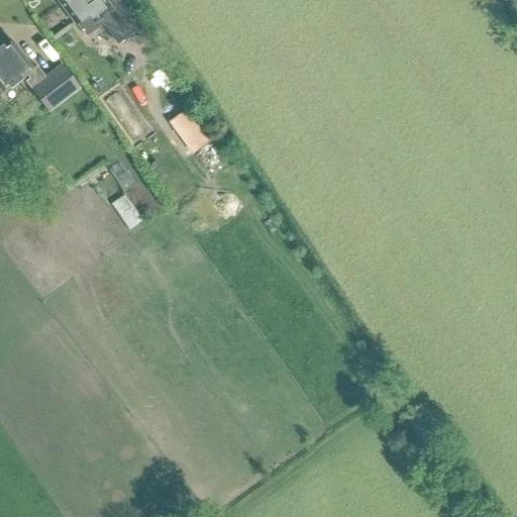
[(56,0),(75,24),(87,15),(93,24),(99,20),(116,43),(129,34),(110,8),(110,9),(104,0),(103,0),(56,0)]
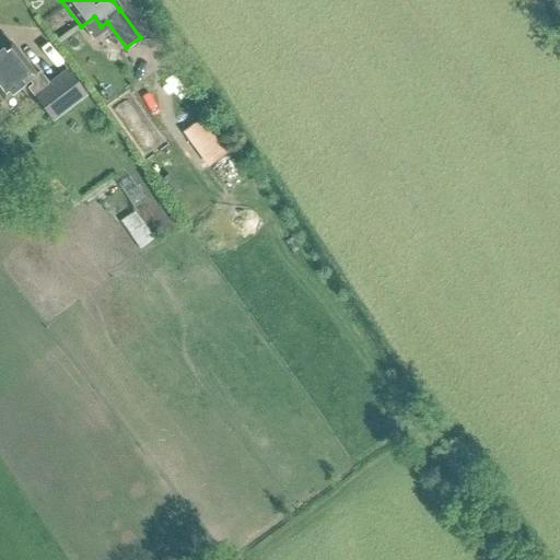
[(138,0),(126,9),(144,37),(162,26),(143,0),(138,0)]
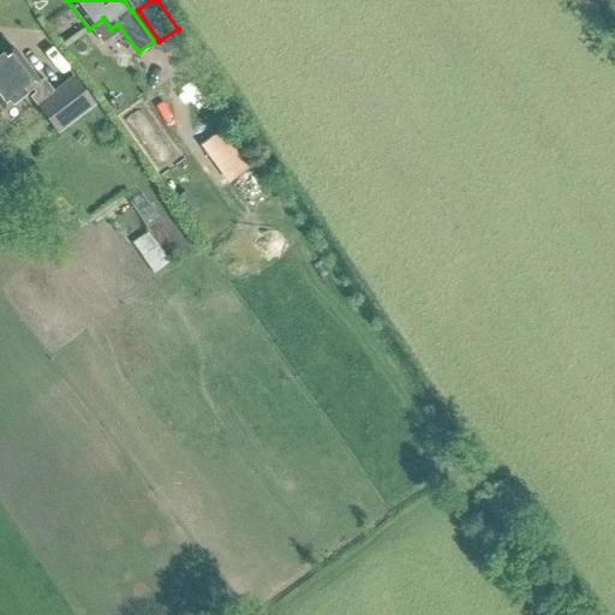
[(181,45),(187,65),(198,63),(191,41),(181,45)]
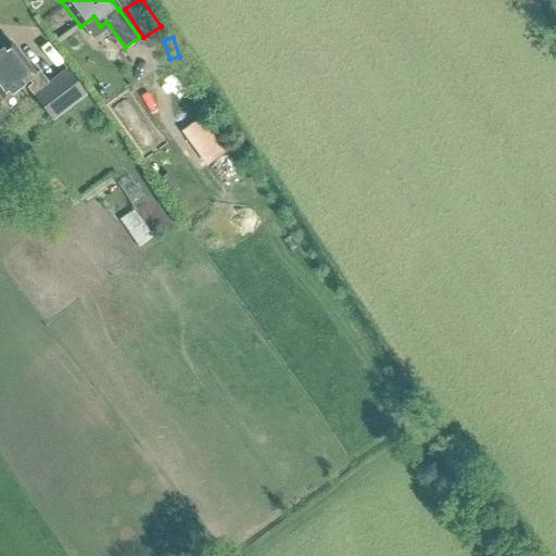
[(51,119),(85,95),(65,70),(48,84),(38,72),(35,74),(10,42),(0,49),(0,97),(2,100),(28,80),(32,85),(27,88),(51,119)]
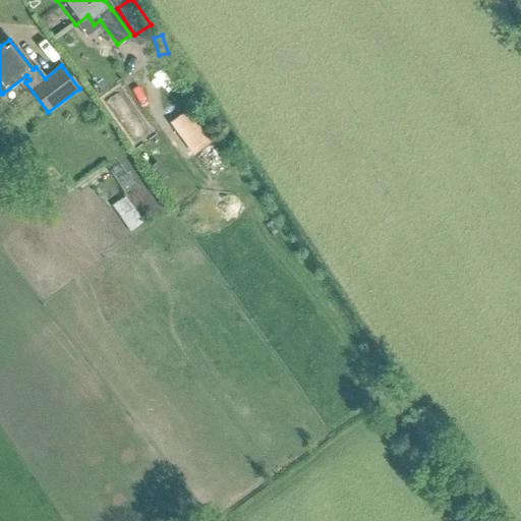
[(163,70),(174,82),(183,74),(173,62),(163,70)]
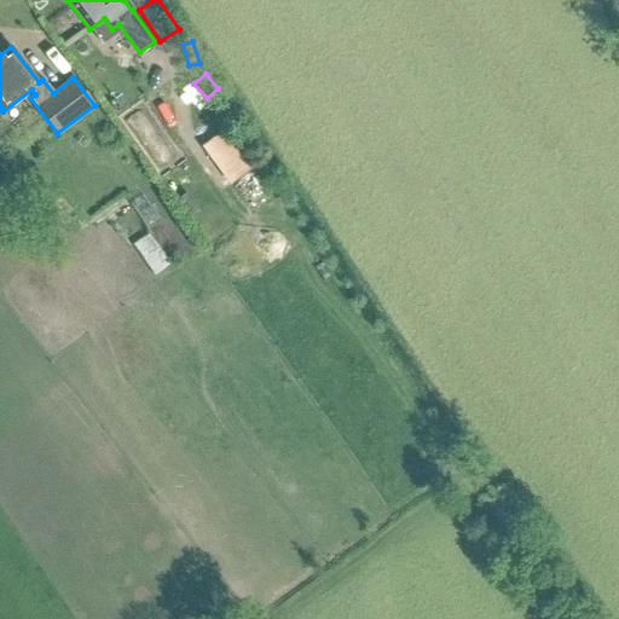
[(114,113),(161,177),(186,158),(139,94),(114,113)]
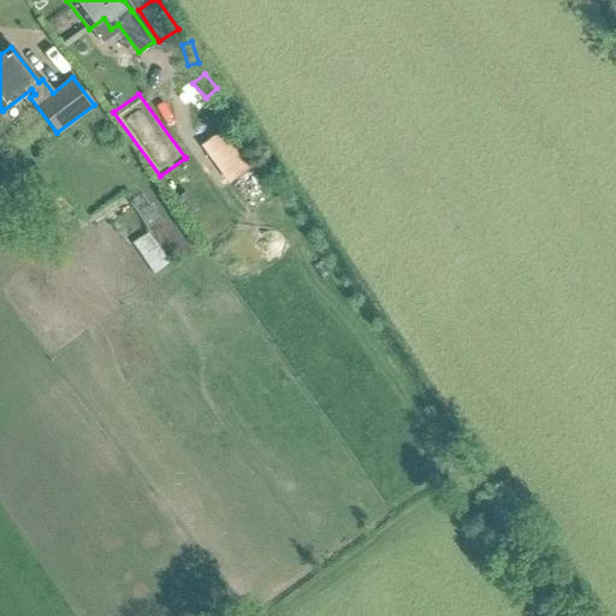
[(242,169),(256,157),(240,135),(225,147),(242,169)]
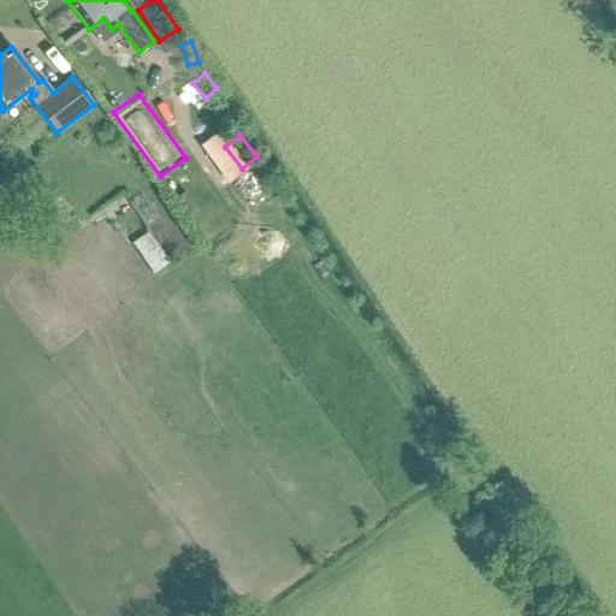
[(157,218),(141,194),(128,202),(144,226),(157,218)]
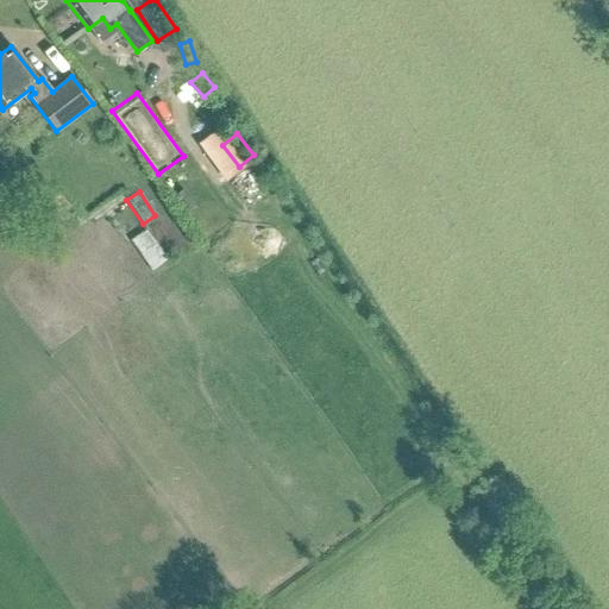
[(164,220),(149,232),(170,261),(186,249),(164,220)]
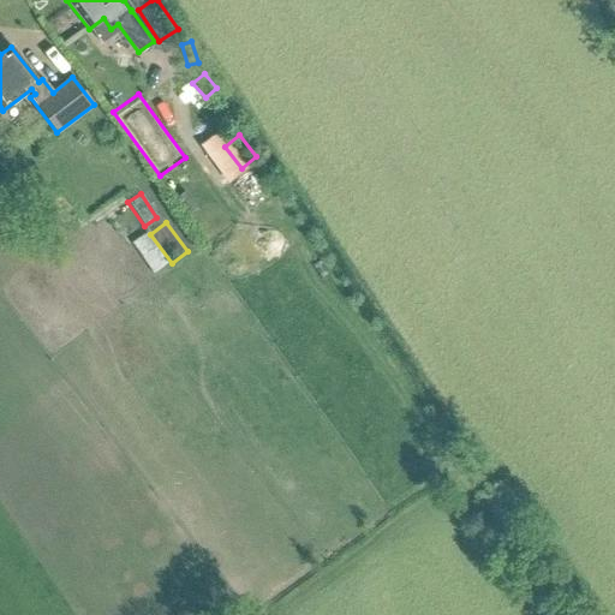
[(168,262),(147,232),(131,243),(153,274),(168,262)]
